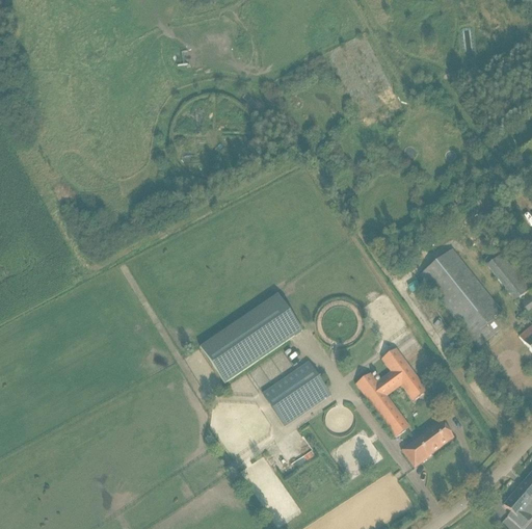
[(419,274),(477,346),(506,323),(500,315),(503,312),(452,247),(419,274)]
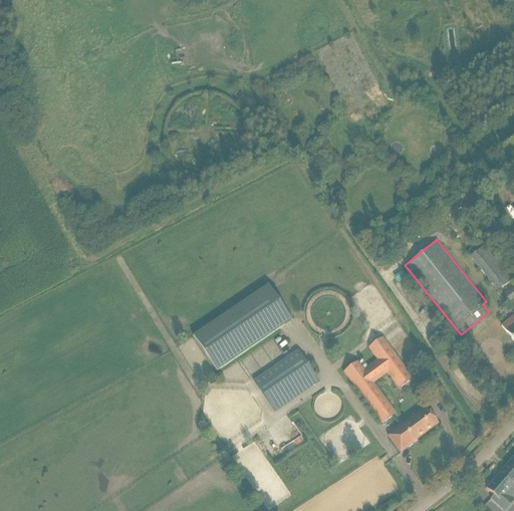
[(470,254),(496,289),(511,278),(485,243),(470,254)]
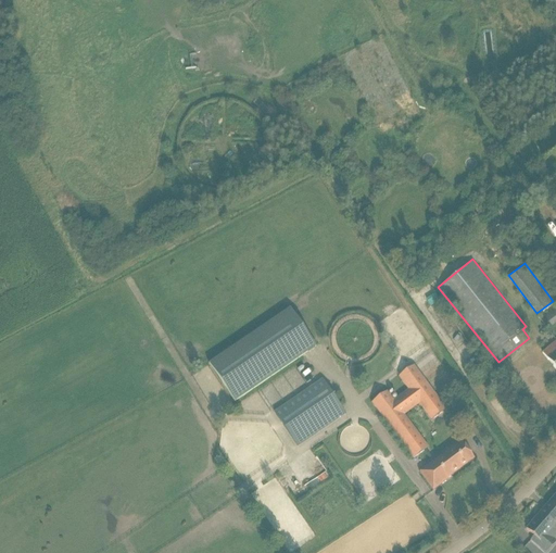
[(433,291),(425,297),(430,304),(439,298),(433,291)]
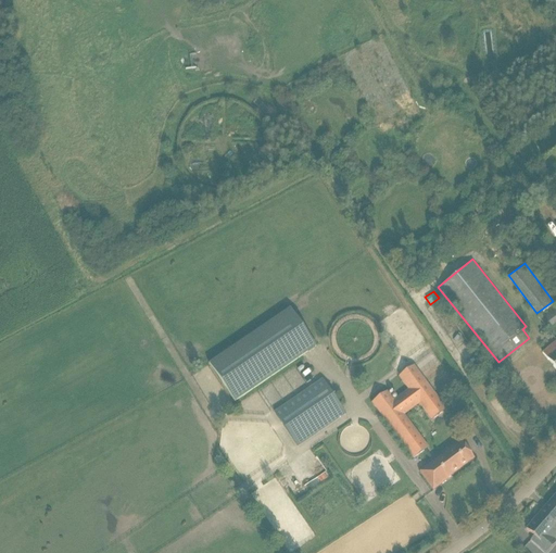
[(209,362),(235,400),(316,346),(290,306),(209,362)]
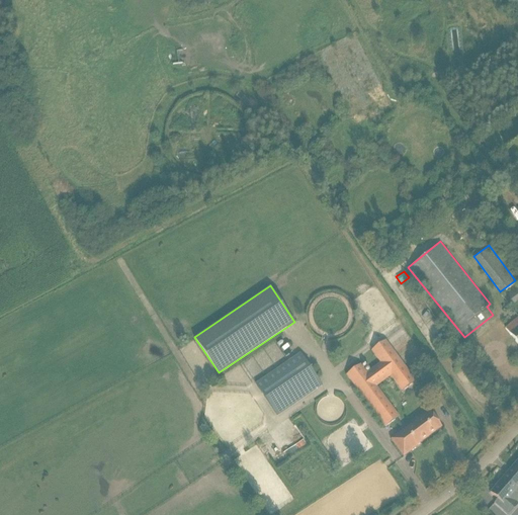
[(511,306),(517,299),(517,285),(504,296),(511,306)]
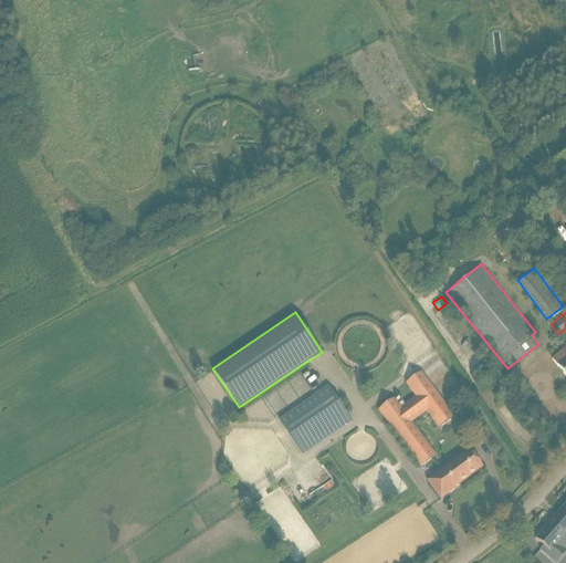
[(565,345),(552,357),(565,374),(565,345)]
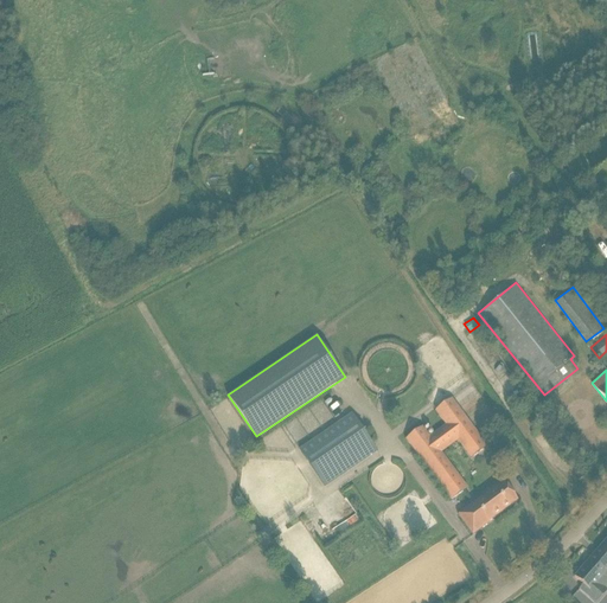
[(406,437),(451,498),(468,486),(441,450),(458,438),(471,456),(487,444),(452,396),(435,409),(445,423),(429,435),(422,424),(406,437)]
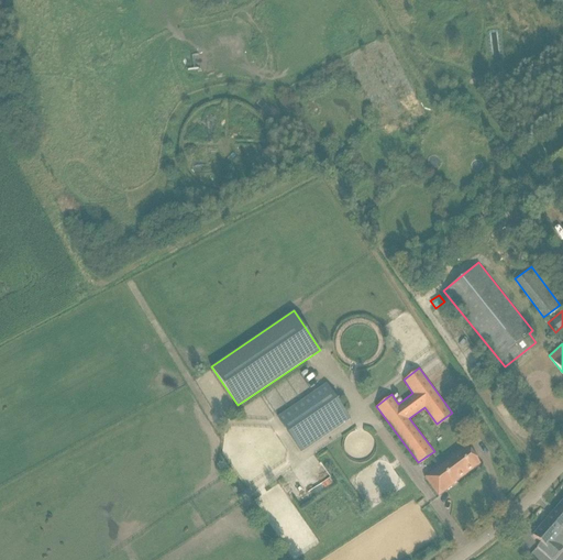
[(277,416),(301,450),(351,417),(327,382),(277,416)]
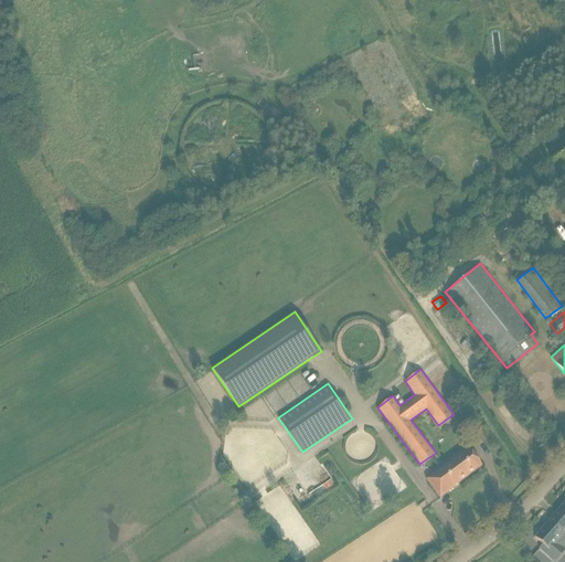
[(455,484),(481,464),(468,446),(425,477),(440,497),(456,485),(455,484)]
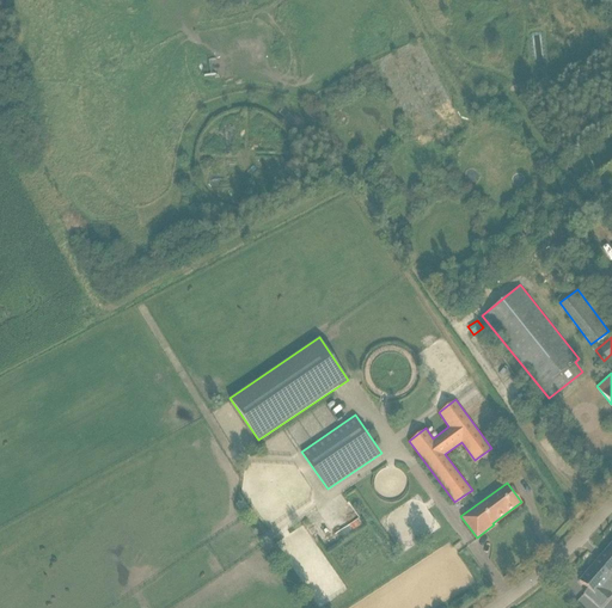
[(329,508),(341,533),(362,523),(350,497),(329,508)]
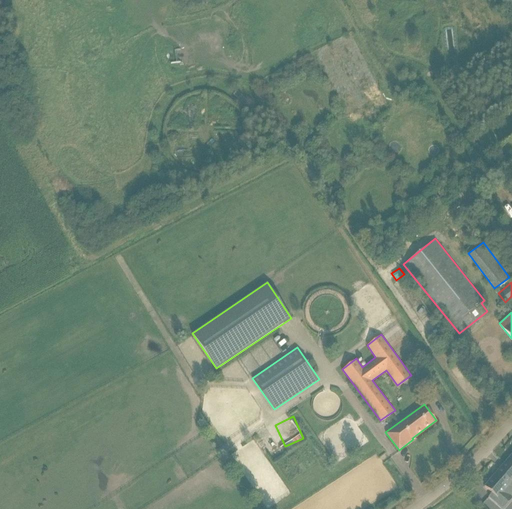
[(511,453),(484,485),(504,503),(511,493),(511,453)]
